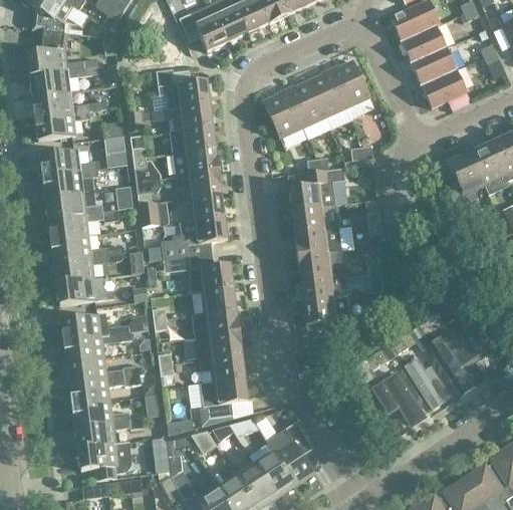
[(74,6),(65,0),(22,0),(21,1),(31,8),(33,5),(34,6),(33,29),(39,30),(68,33),(69,23),(65,20),(74,6)]
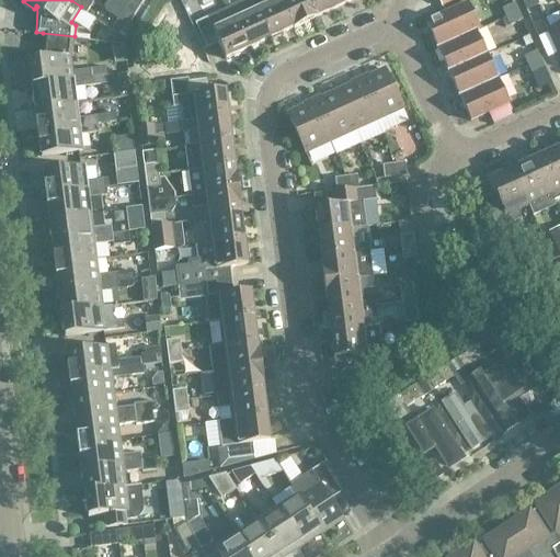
[(71,0),(81,7),(88,10),(93,0),(71,0)]
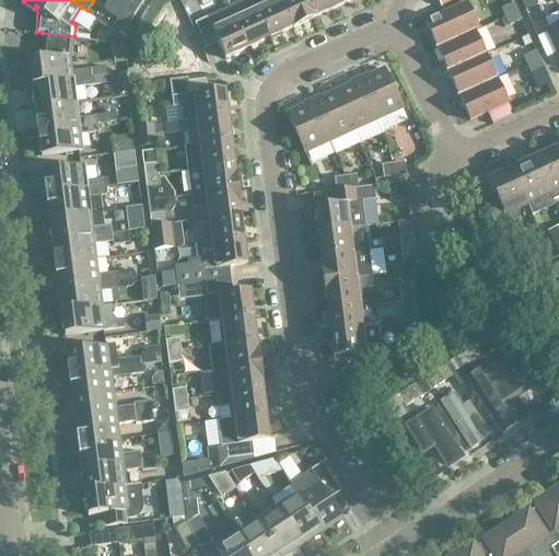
[(134,13),(141,0),(128,0),(124,7),(134,13)]
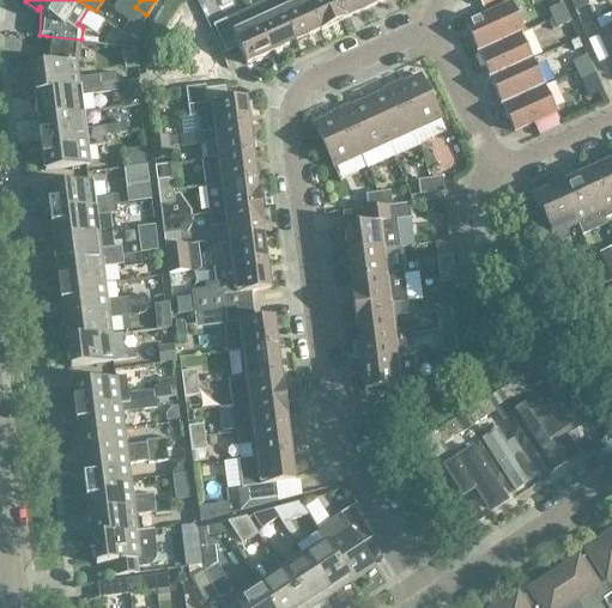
[(256,14),(272,49),(297,38),(282,4),(279,0),(262,0),(252,5),(256,14)]
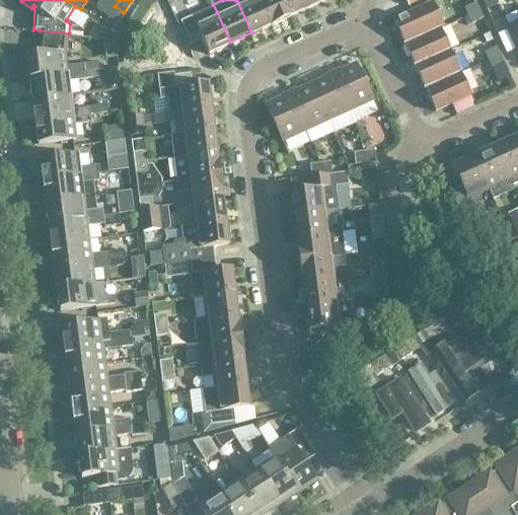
[(236,0),(238,3),(251,32),(273,22),(263,0),(236,0)]
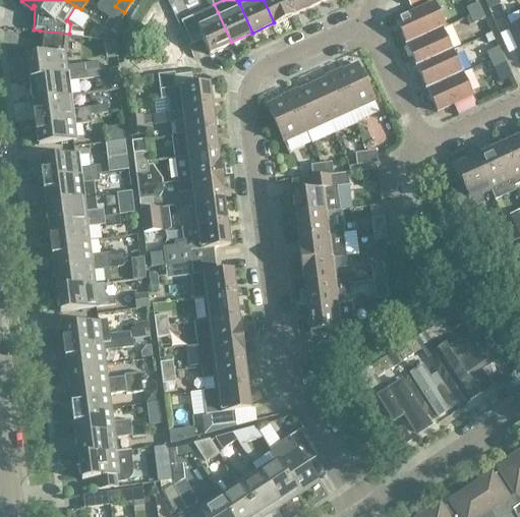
[(264,0),(274,22),(294,13),(288,0),(264,0)]
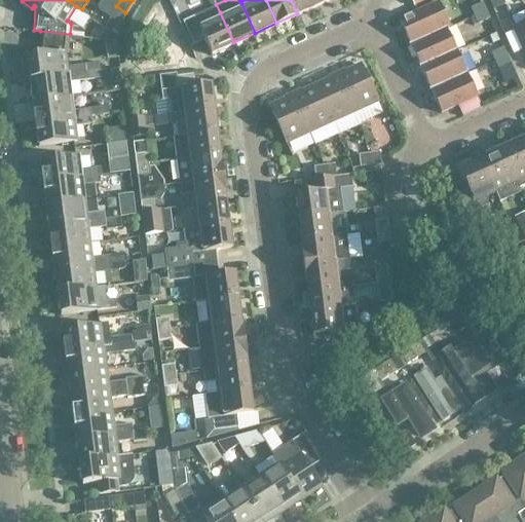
[(319,3),(316,0),(291,0),(297,13),(319,3)]
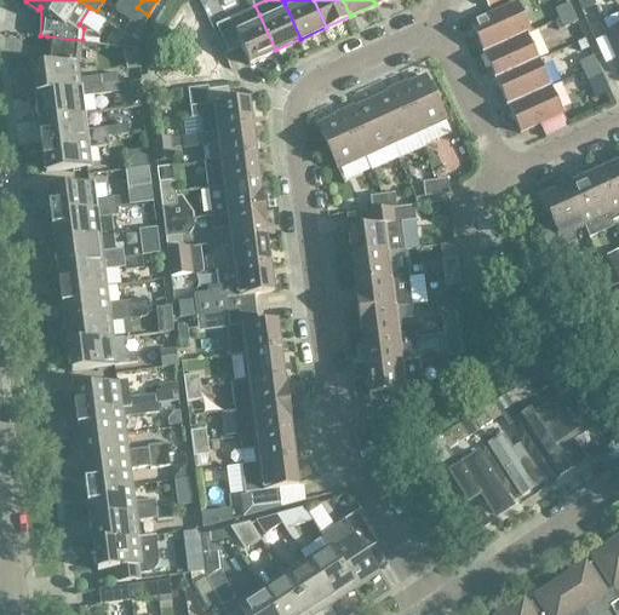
[(471,21),(483,49),(526,29),(527,32),(532,29),(519,0),(516,0),(471,21)]
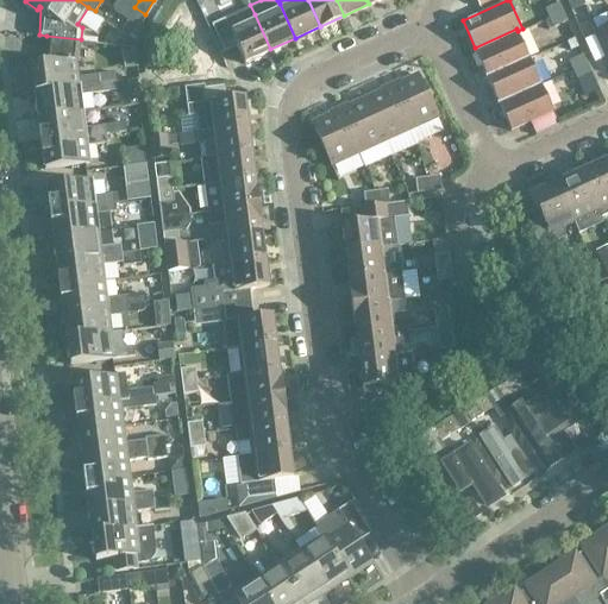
[(551,16),(564,10),(559,0),(546,6),(551,16)]
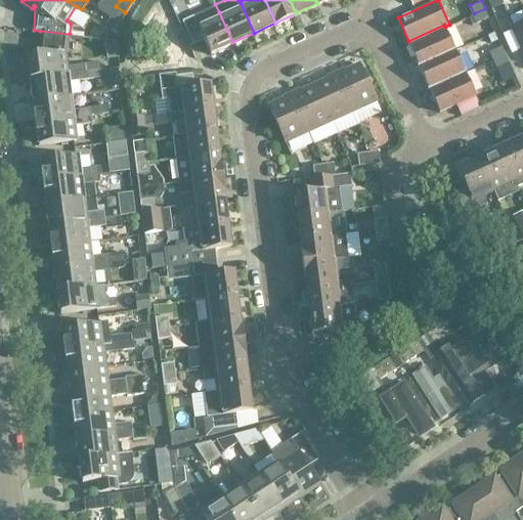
[(211,52),(232,42),(219,12),(215,4),(182,18),(193,42),(205,37),(211,52)]
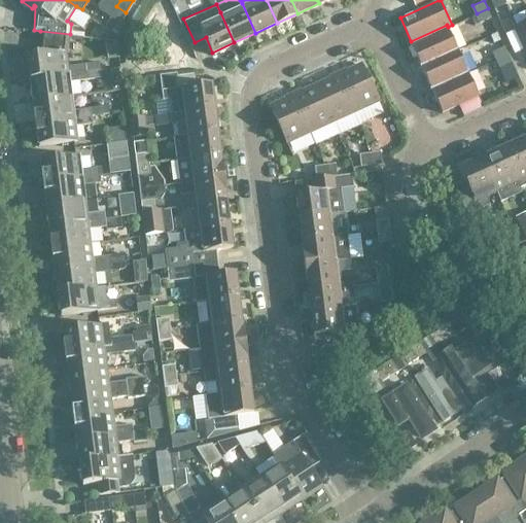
[(120,22),(126,13),(115,7),(110,15),(120,22)]
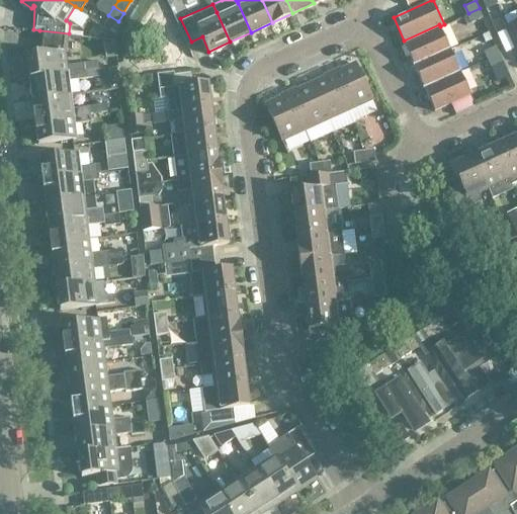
[(480,8),(468,13),(471,20),(483,15),(480,8)]
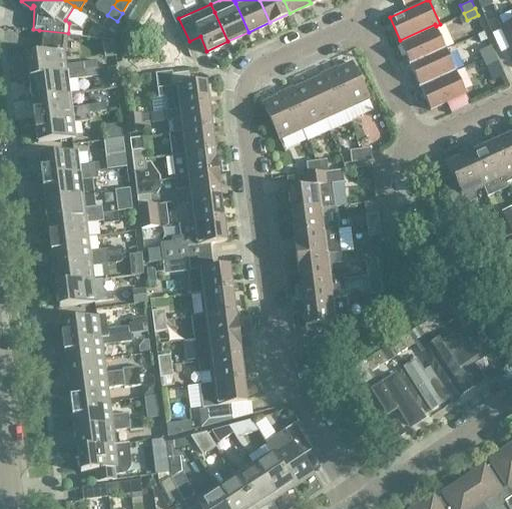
[(511,18),(500,24),(511,49),(511,18)]
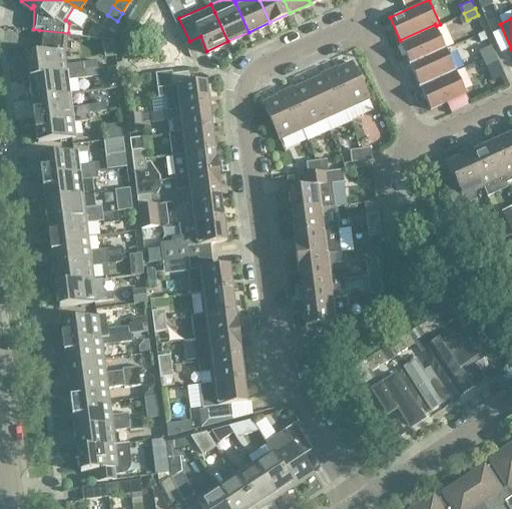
[(400,40),(410,62),(446,46),(436,26),(435,24),(400,40)]
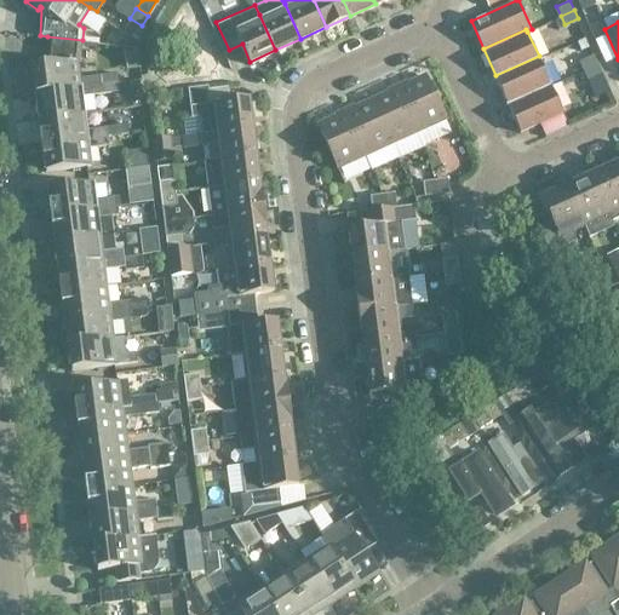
[(141,41),(129,33),(126,45),(137,46),(141,41)]
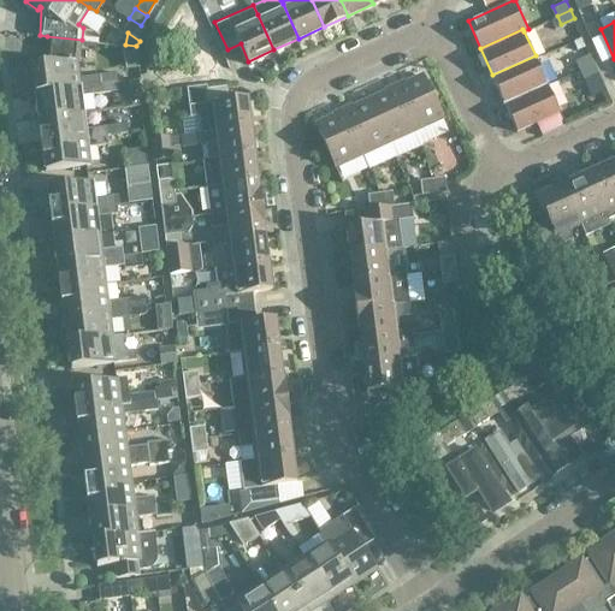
[(113,79),(118,79),(117,70),(81,75),(77,58),(81,57),(82,40),(47,36),(46,61),(33,63),(36,89),(113,79)]
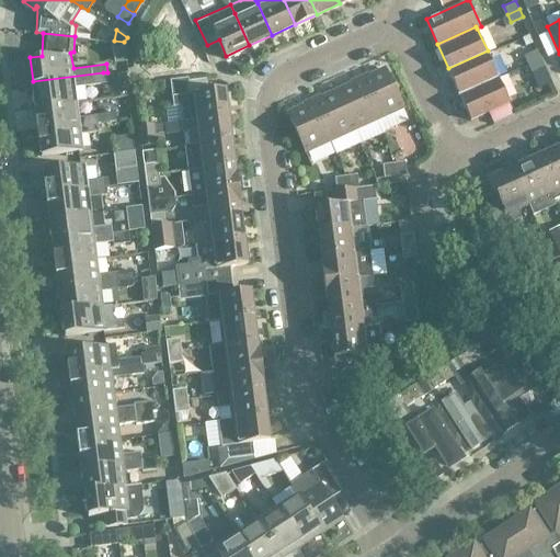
[(528,61),(540,56),(537,47),(525,53),(528,61)]
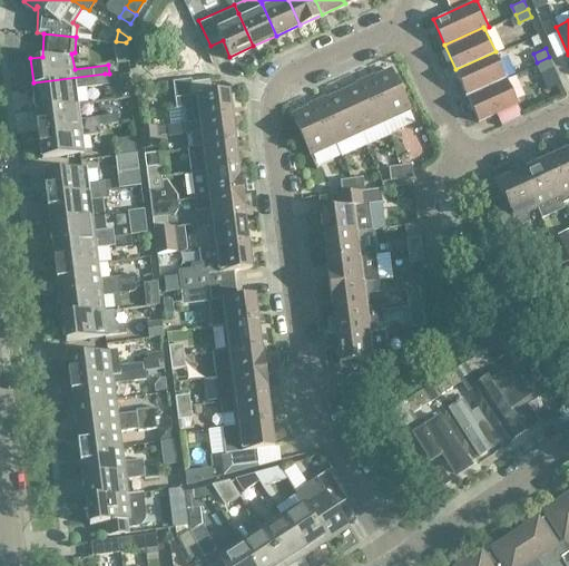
[(455,69),(468,94),(507,76),(496,51),(455,69)]
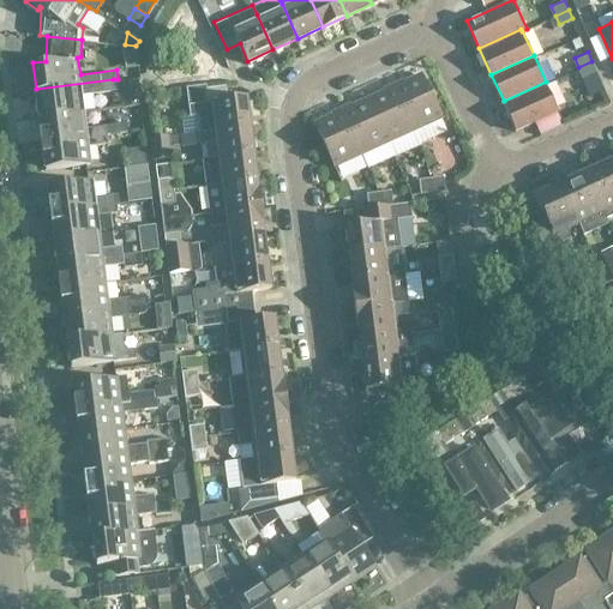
[(592,61),(578,67),(590,94),(604,88),(592,61)]
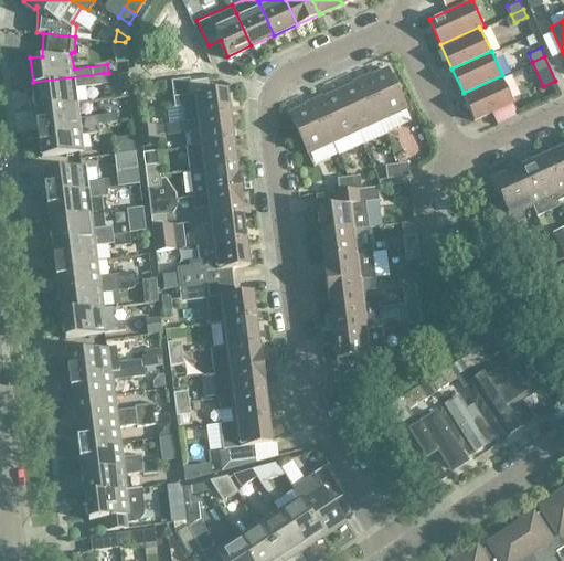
[(363,77),(382,118),(406,106),(389,66),(363,77)]
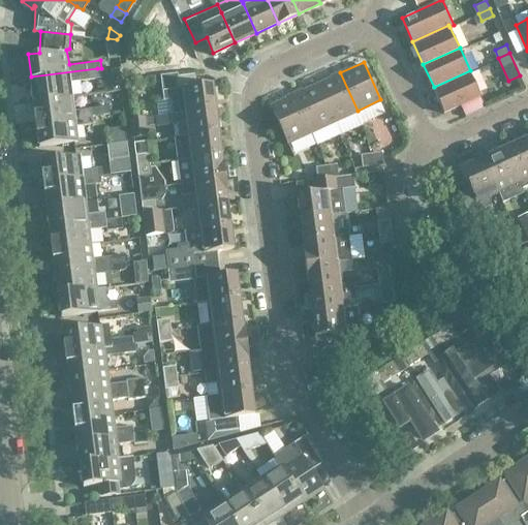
[(31,76),(34,99),(72,94),(71,81),(95,78),(97,73),(97,68),(31,76)]
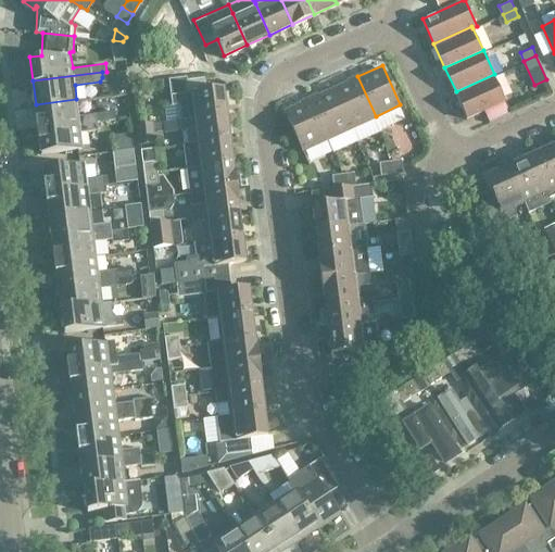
[(494,74),(456,91),(467,116),(505,99),(494,74)]
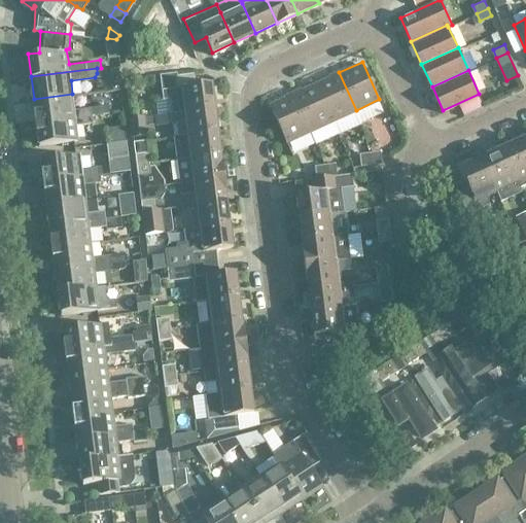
[(181,97),(183,110),(215,106),(212,82),(196,84),(195,72),(170,75),(173,98),(181,97)]
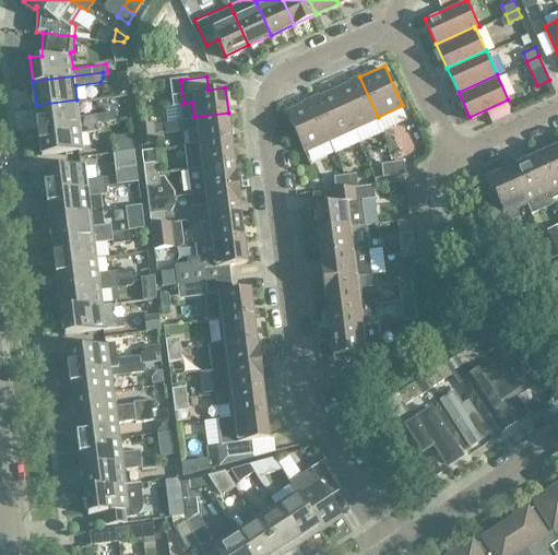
[(359,77),(335,87),(354,128),(378,117),(359,77)]
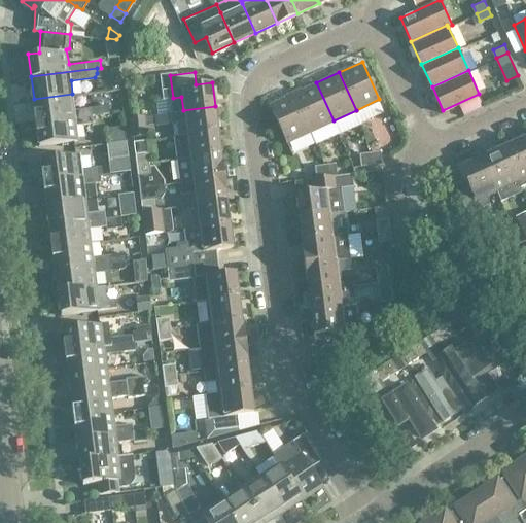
[(334,120),(316,82),(293,93),(311,131),(334,120)]
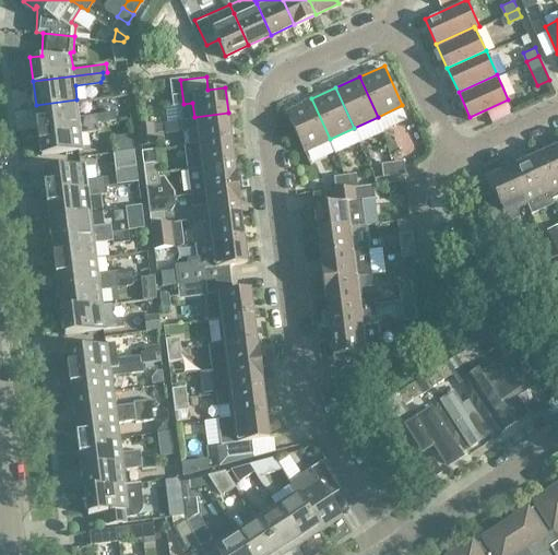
[(330,139),(311,98),(287,109),(306,150),(330,139)]
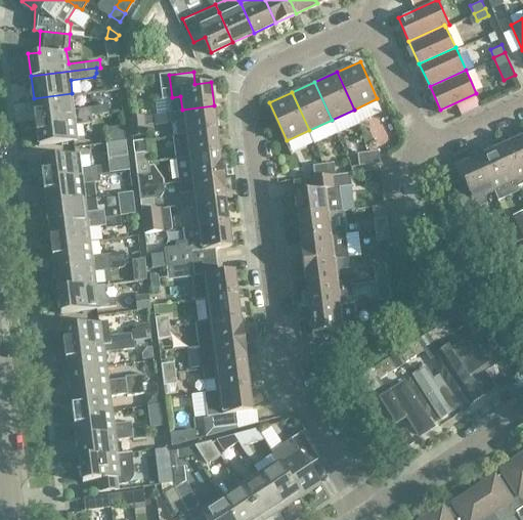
[(72,93),(34,98),(36,116),(35,116),(35,121),(92,113),(109,112),(107,106),(103,103),(74,107),(72,93)]
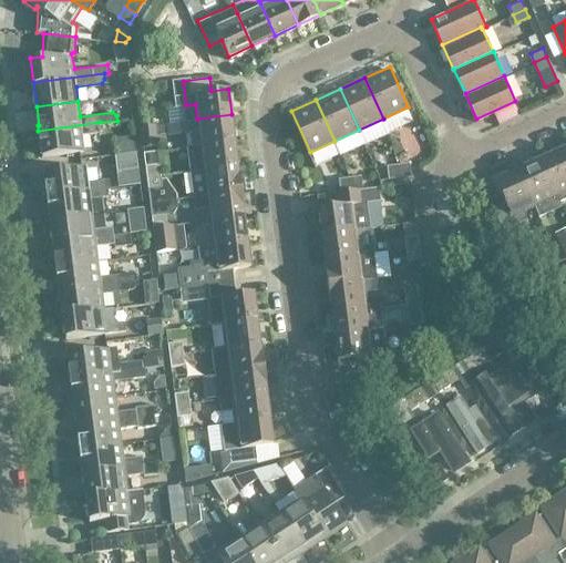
[(235,139),(232,114),(197,119),(184,120),(185,133),(192,132),(194,144),(235,139)]
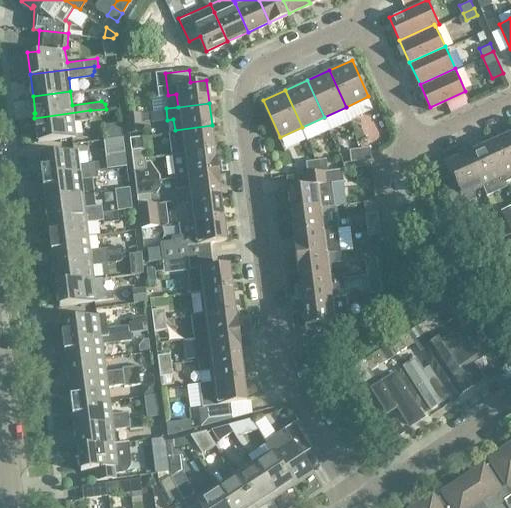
[(91,118),(90,110),(34,118),(35,122),(36,122),(38,139),(76,135),(74,120),(91,118)]
